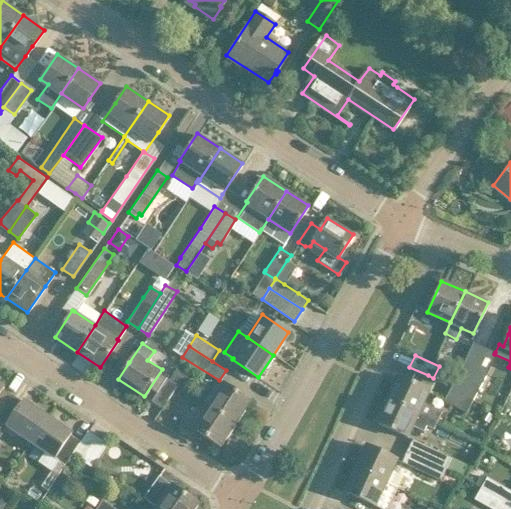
[(451,387),(461,392),(474,367),(464,361),(451,387)]
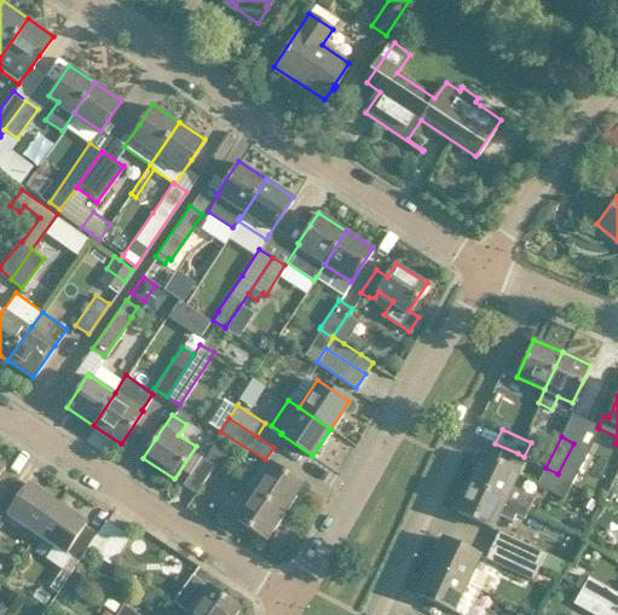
[(211,441),(202,454),(218,464),(226,452),(211,441)]
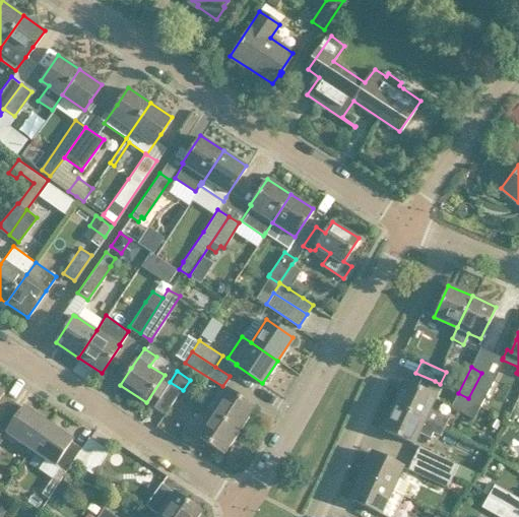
[(468,398),(479,404),(493,379),(481,373),(468,398)]
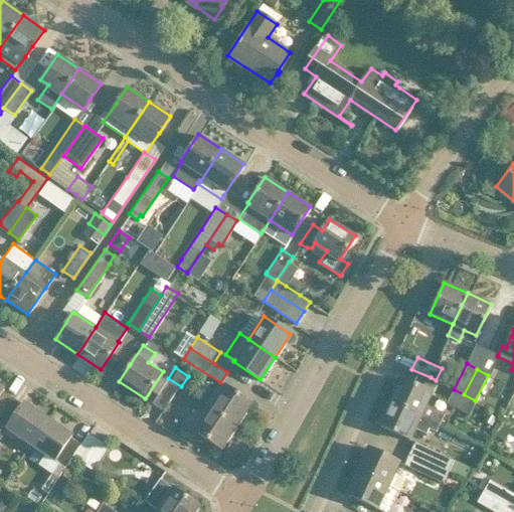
[(400,377),(389,400),(439,423),(444,412),(425,403),(431,392),(400,377)]
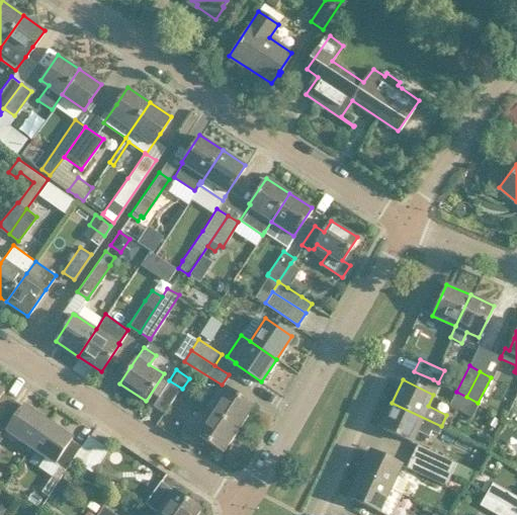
[(182,389),(169,380),(153,405),(163,412),(179,389),(181,390),(182,389)]
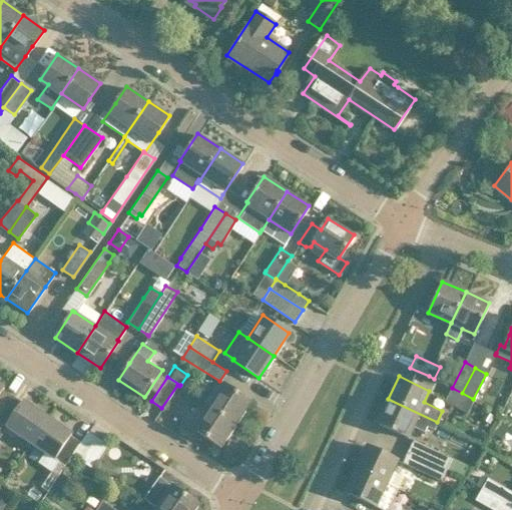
[(209,405),(235,423),(250,401),(223,383),(209,405)]
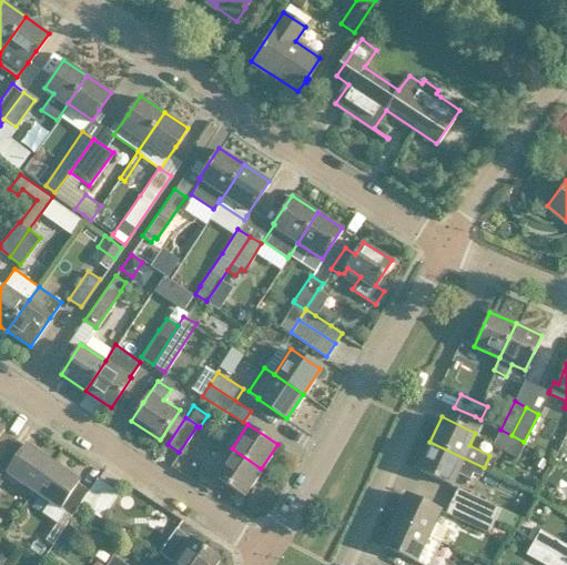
[(0,460),(14,439),(2,430),(3,429),(0,425),(0,460)]
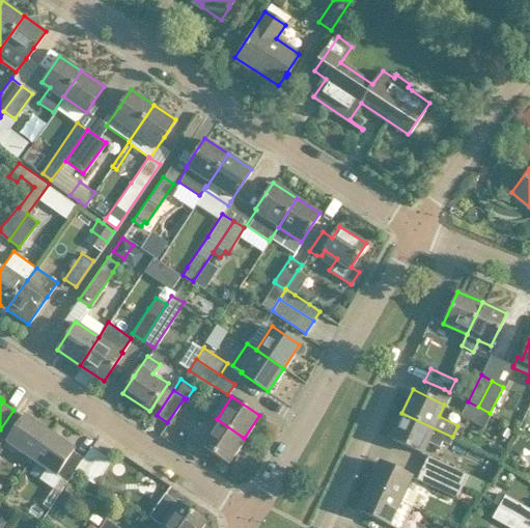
[(482,425),(490,413),(478,407),(468,401),(461,413),(482,425)]
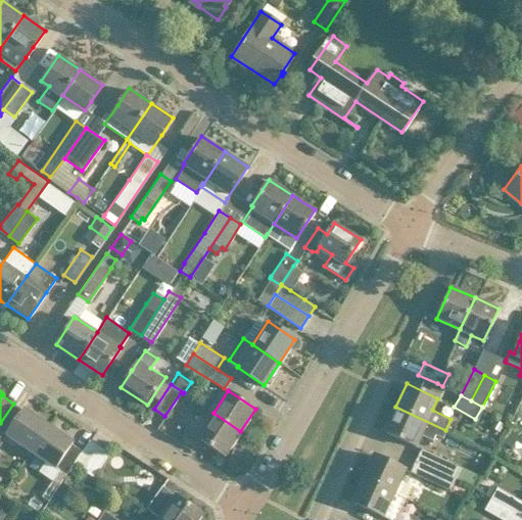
[(0,443),(7,433),(32,451),(49,425),(24,408),(22,410),(13,404),(0,423),(0,443)]
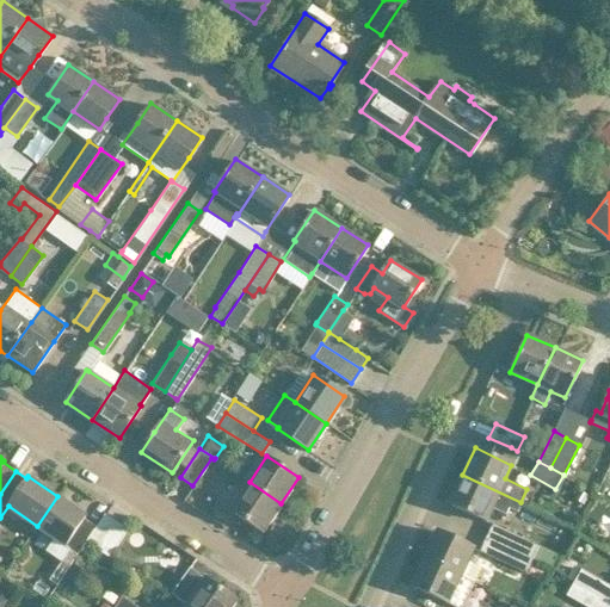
[(521,502),(462,475),(449,502),(486,520),(492,506),(505,512),(509,506),(517,509),(521,502)]
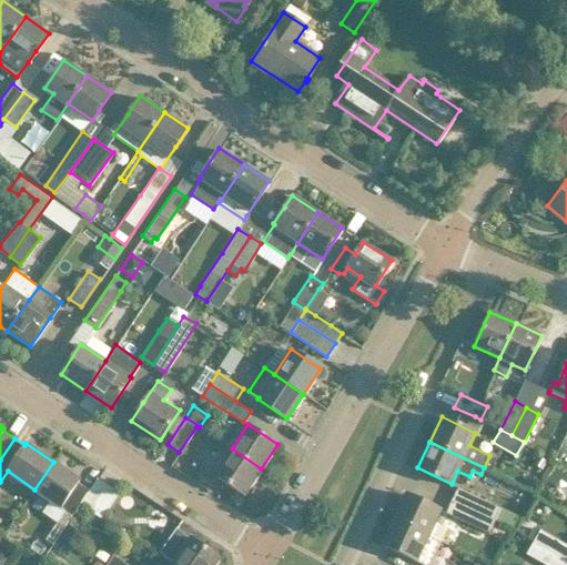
[(244,494),(261,468),(232,449),(214,475),(244,494)]
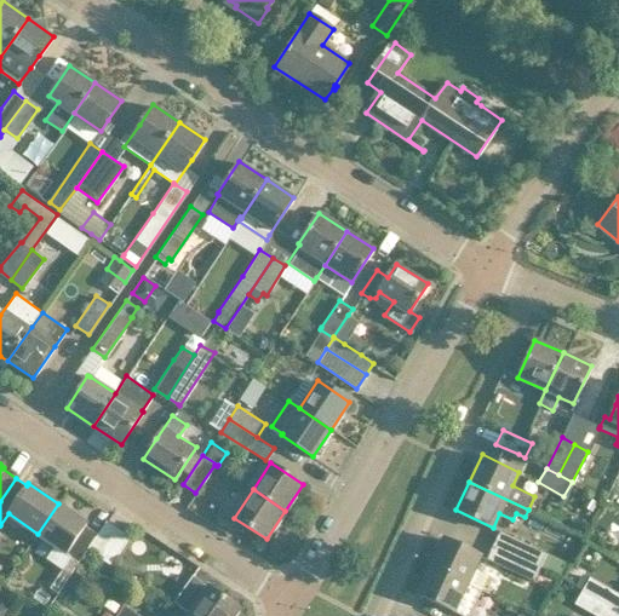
[(586,495),(582,504),(591,510),(596,501),(586,495)]
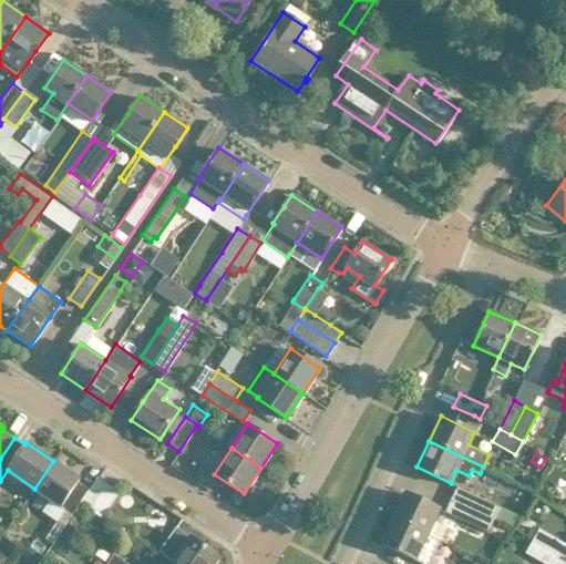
[(51,542),(59,531),(64,522),(79,502),(89,488),(78,481),(79,479),(53,461),(34,489),(48,498),(64,509),(44,537),(51,542)]
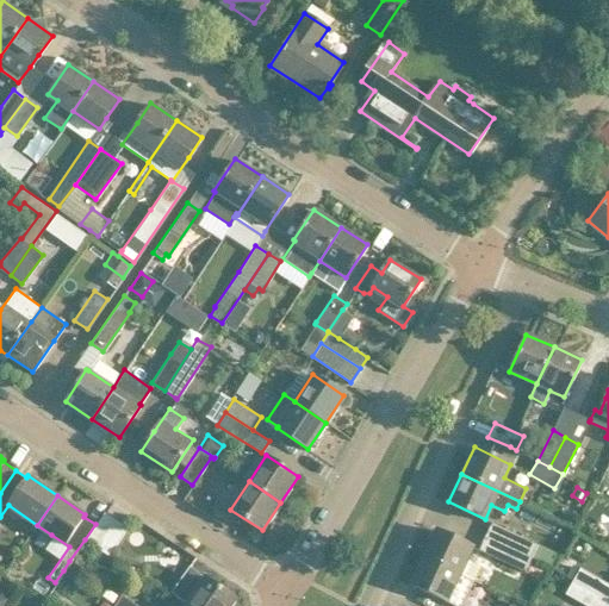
[(216,506),(210,514),(223,524),(229,514),(216,506)]
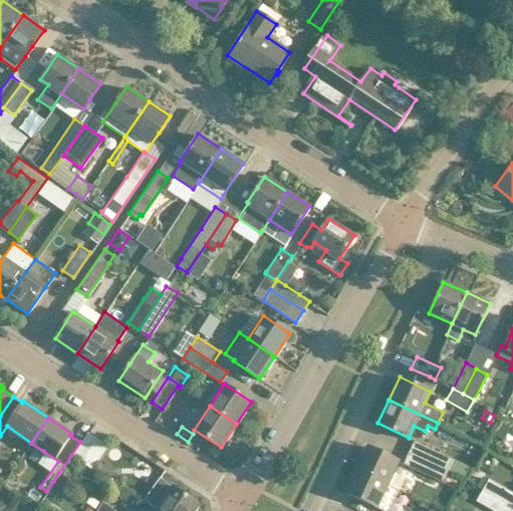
[(91,467),(95,461),(106,445),(87,432),(80,443),(80,442),(71,455),(91,467)]
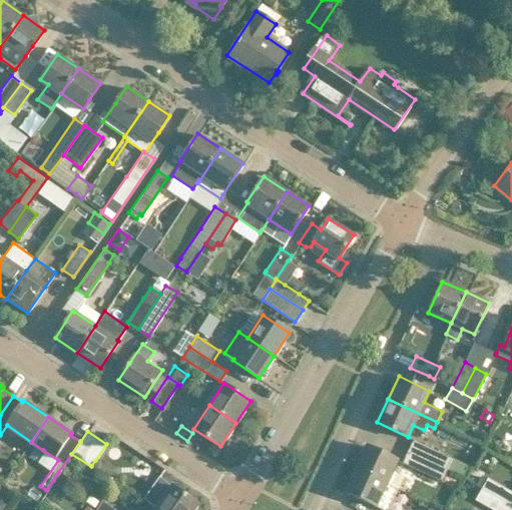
[(447,468),(446,469),(463,476),(468,465),(413,439),(407,450),(447,468)]
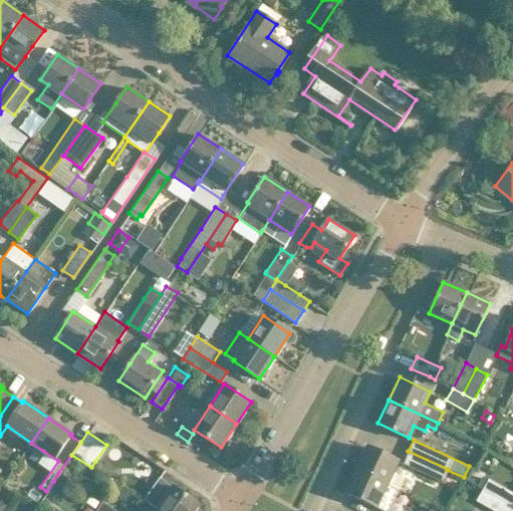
[(405,476),(393,471),(398,460),(367,446),(356,469),(398,489),(399,489),(405,476)]
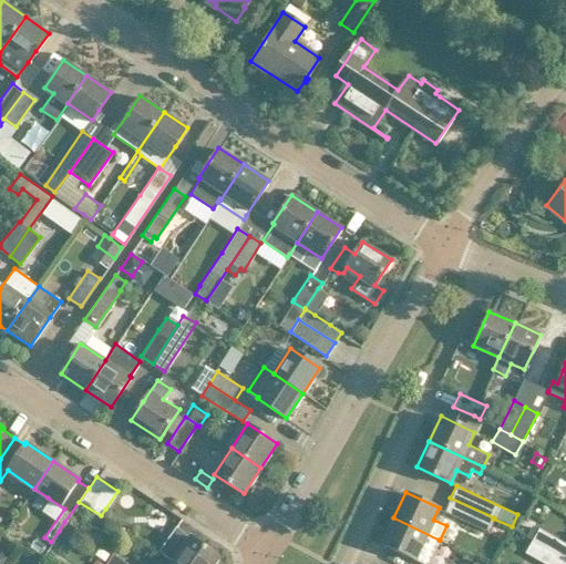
[(487,531),(493,519),(494,518),(450,498),(444,511),(487,531)]
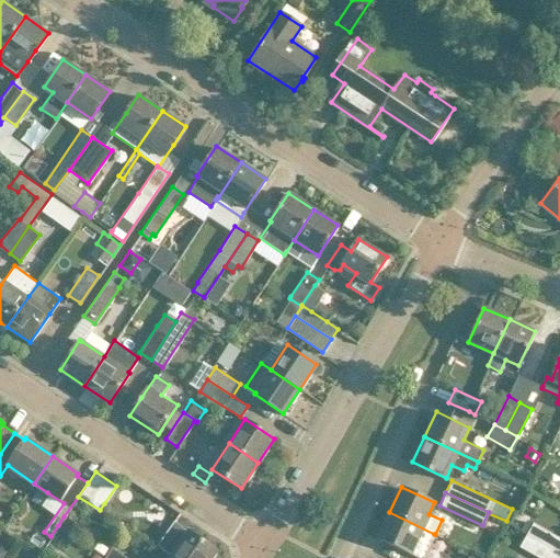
[(377,537),(397,547),(420,557),(422,557),(434,534),(389,512),(377,537)]
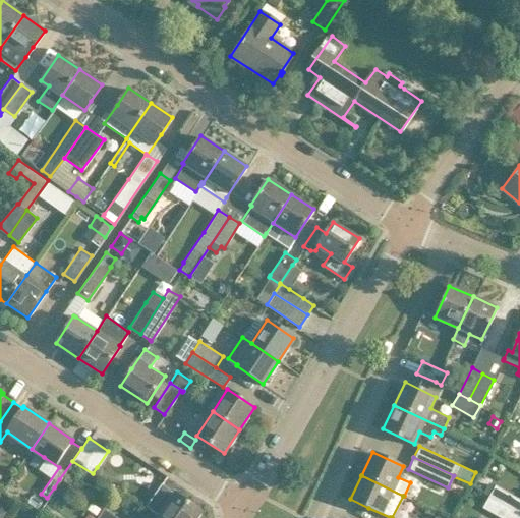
[(153,493),(168,504),(160,516),(163,517),(196,517),(201,512),(160,483),(153,493)]
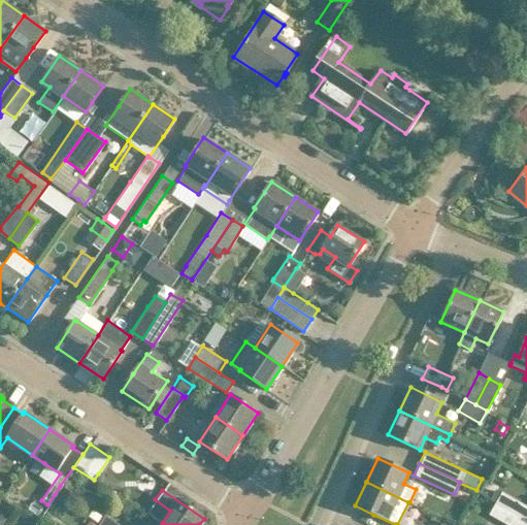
[(526,504),(502,491),(496,502),(526,520),(526,504)]
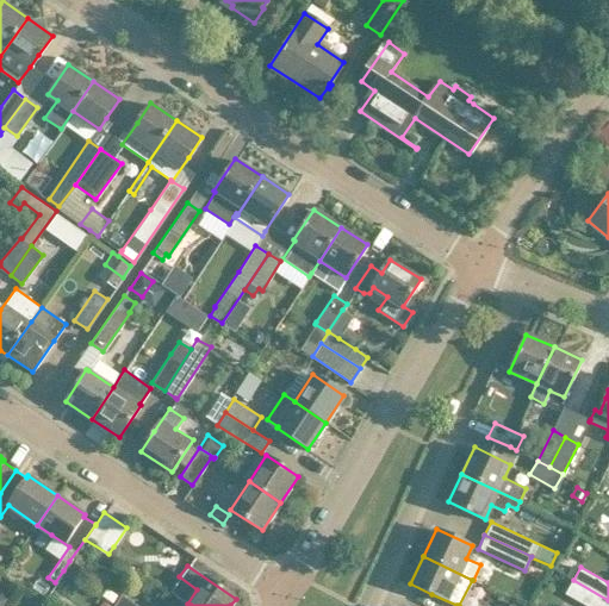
[(70,578),(72,576),(63,570),(55,582),(74,580),(70,578)]
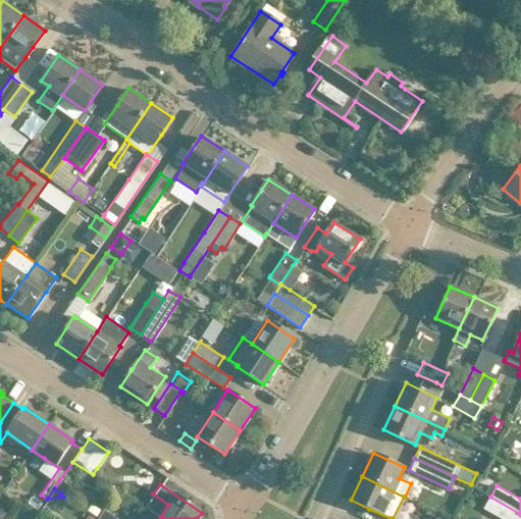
[(503,518),(520,518),(520,514),(490,497),(483,508),(503,518)]
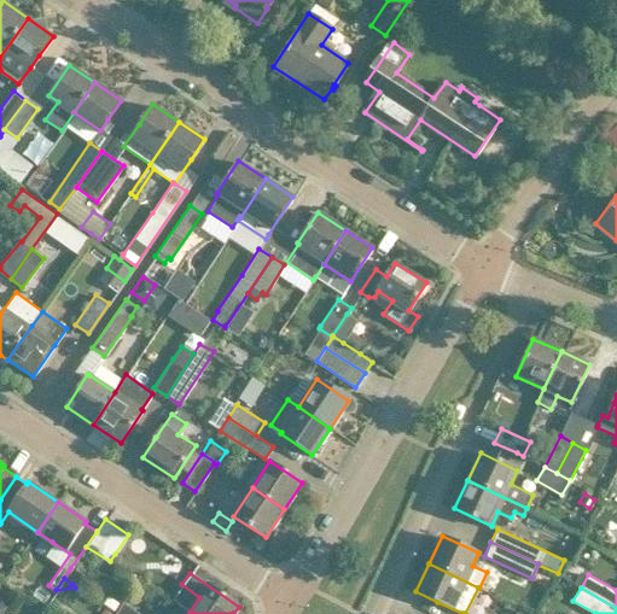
[(114,613),(139,613),(123,602),(114,613)]
